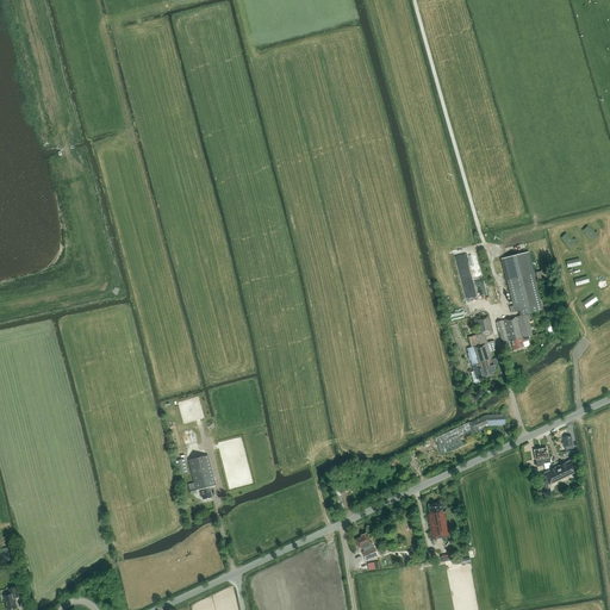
[(511,312),(515,312),(520,311),(521,316),(504,321),(496,322),(499,332),(502,343),(509,341),(509,342),(511,341),(514,350),(524,348),(524,347),(523,342),(528,341),(527,337),(533,335),(527,315),(543,310),(528,251),(502,259),(514,306),(510,307),(511,312)]
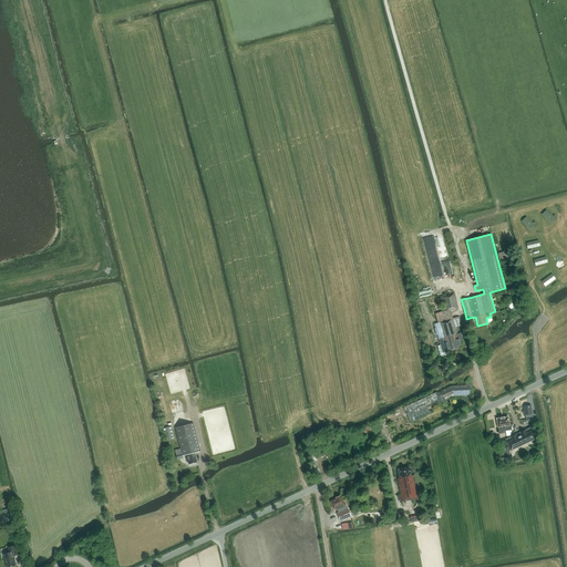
[(508,251),(498,254),(500,260),(506,259),(511,259),(508,251)]
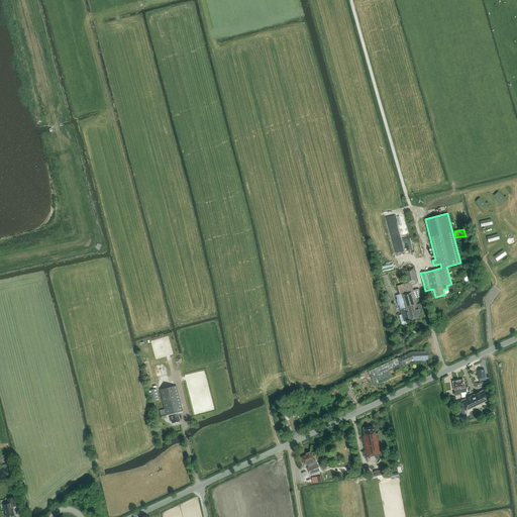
[(423,311),(421,303),(417,304),(416,299),(421,297),(418,289),(412,291),(410,283),(417,282),(413,269),(402,271),(405,284),(397,286),(400,295),(399,295),(403,308),(402,309),(402,314),(400,315),(402,323),(404,324),(410,322),(410,320),(419,317),(419,315),(420,315),(419,312),(423,311)]
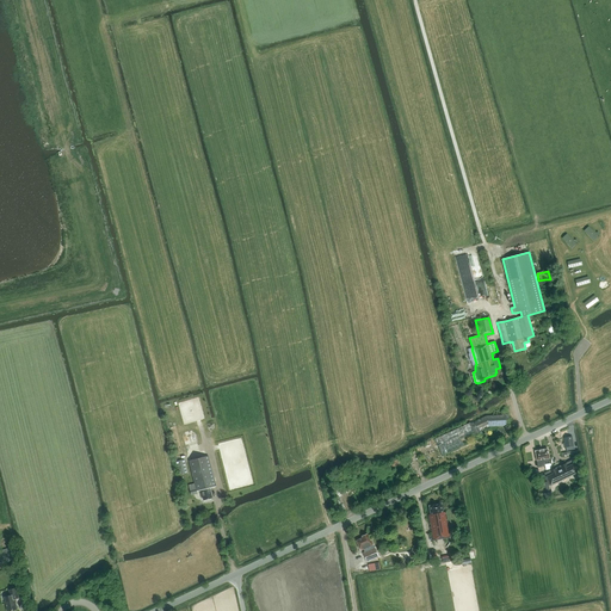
[(469,424),(468,424),(473,436),(482,431),(482,430),(488,427),(506,426),(505,415),(486,417),(469,424)]
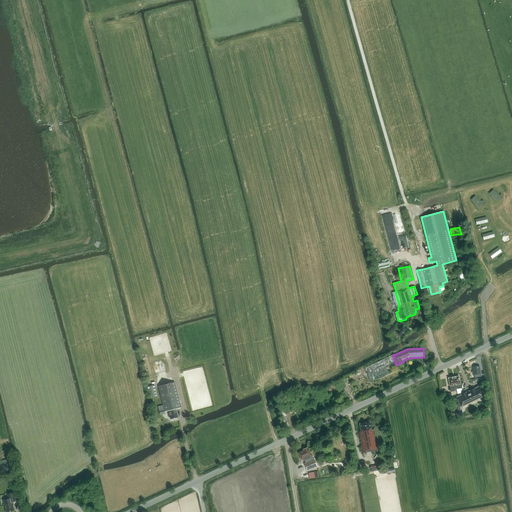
[(481,377),(480,374),(481,374),(479,366),(473,367),(474,375),(475,378),(481,377)]
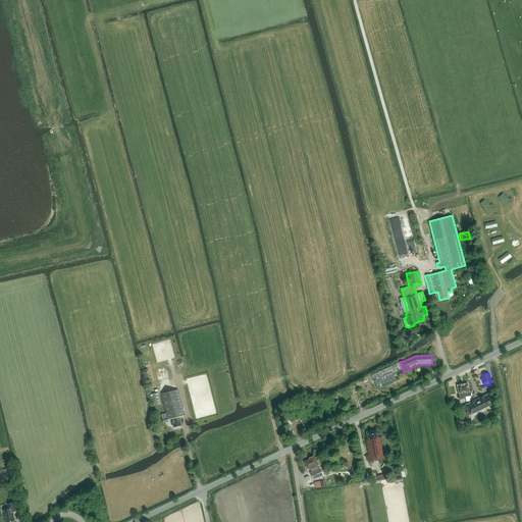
[(470,399),(471,399),(471,397),(470,397),(469,392),(468,383),(457,385),(459,394),(460,398),(466,397),(466,402),(470,401),(471,401),(470,399)]
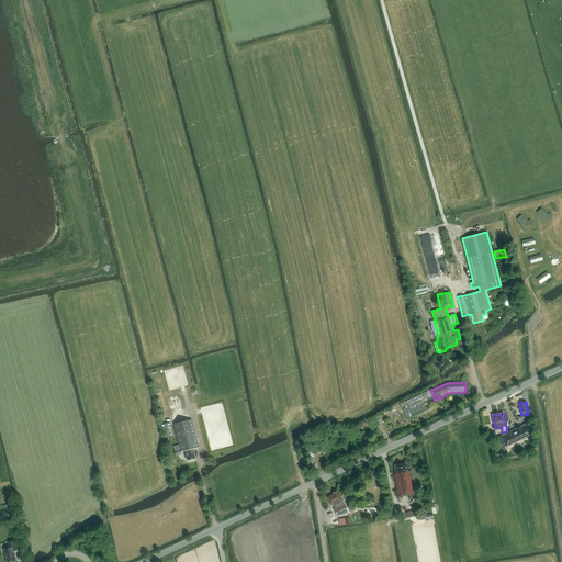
[(193,449),(199,448),(191,419),(173,424),(179,445),(173,446),(176,456),(182,454),(181,452),(183,451),(186,458),(187,458),(187,460),(195,458),(193,449)]
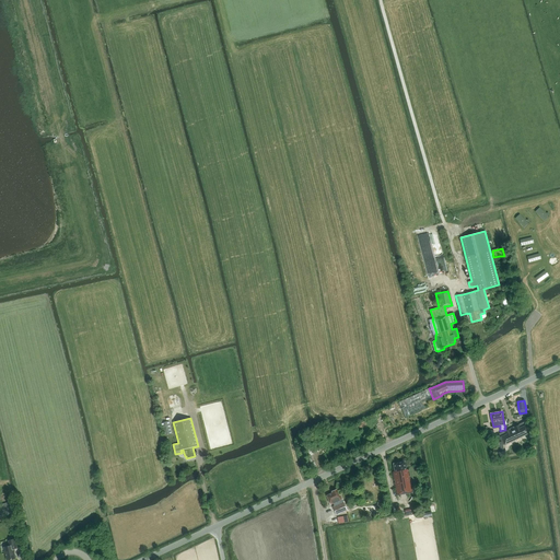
[(172,433),(168,421),(162,423),(164,435),(172,433)]
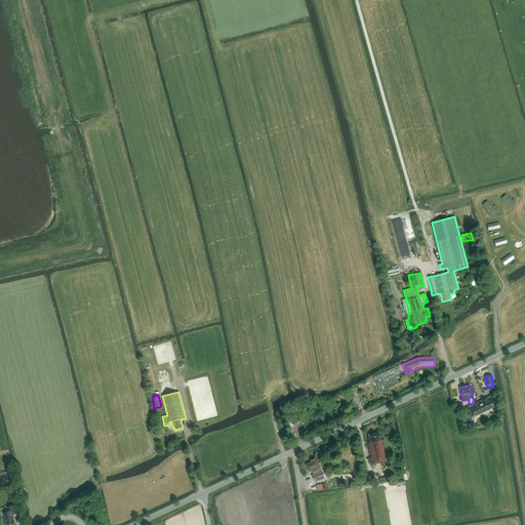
[(472,420),(471,417),(472,417),(496,406),(491,396),(468,407),(469,408),(467,409),(470,414),(467,415),(469,421),(465,422),(466,430),(474,428),(472,420)]
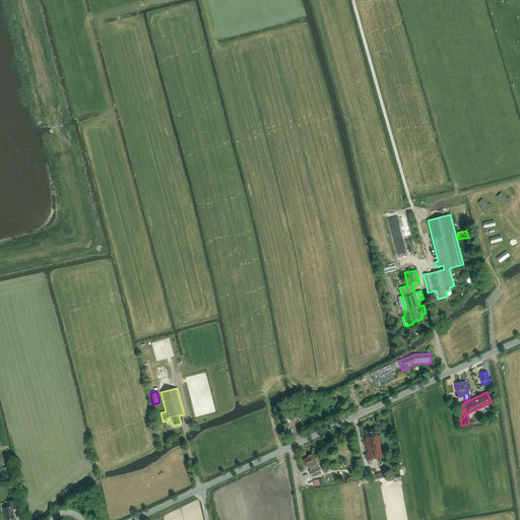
[(368,459),(383,457),(380,436),(377,436),(376,429),(365,430),(367,438),(365,439),(368,459)]
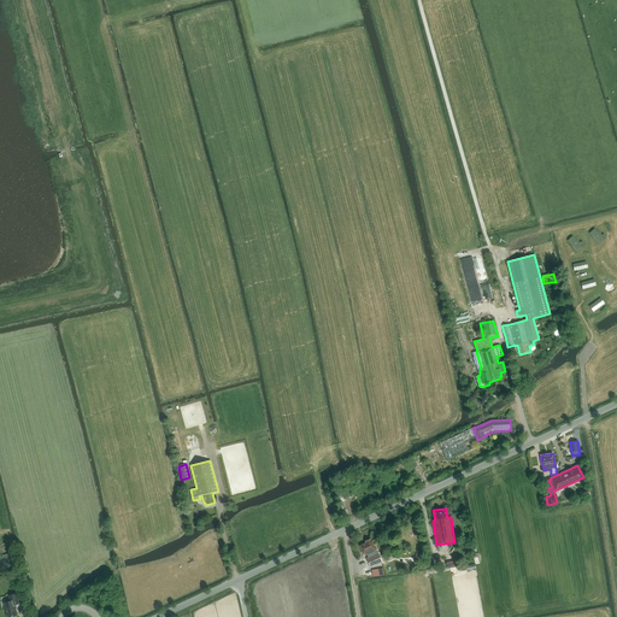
[(364,556),(366,554),(369,558),(366,558),(370,568),(382,563),(378,553),(377,550),(376,545),(374,546),(371,539),(365,541),(366,542),(359,546),(364,556)]
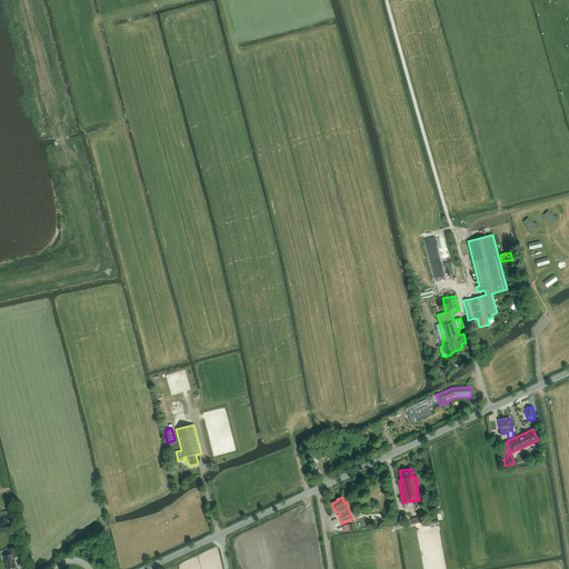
[(11,509),(0,512),(0,525),(15,520),(11,509)]
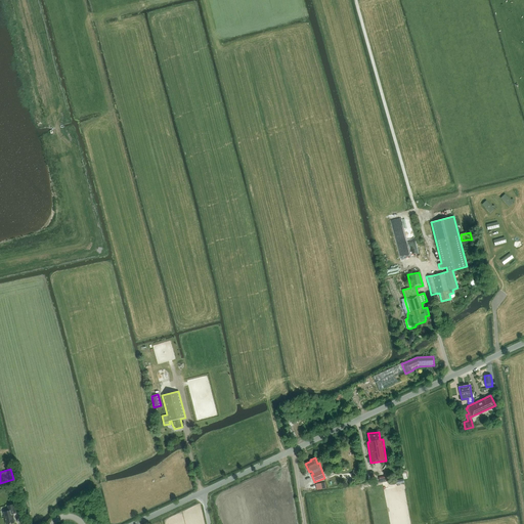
[(6,523),(8,523),(14,523),(13,516),(13,514),(16,513),(14,505),(7,506),(9,511),(3,512),(6,523)]
